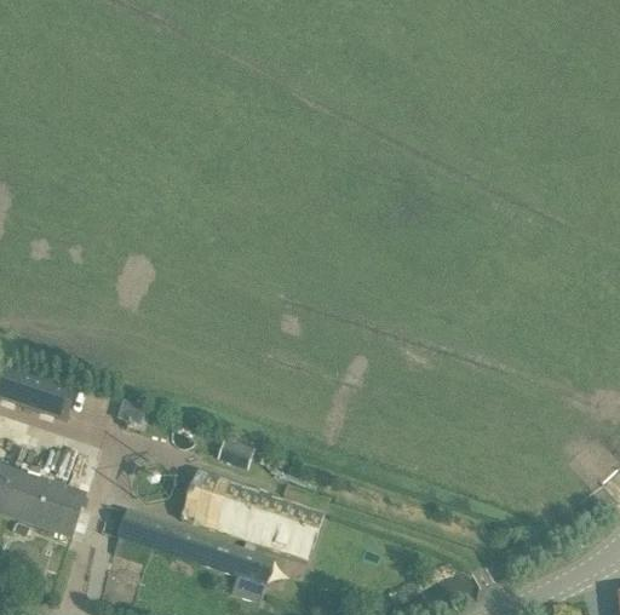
[(0,398),(67,421),(78,390),(78,389),(12,367),(0,362),(0,398)]
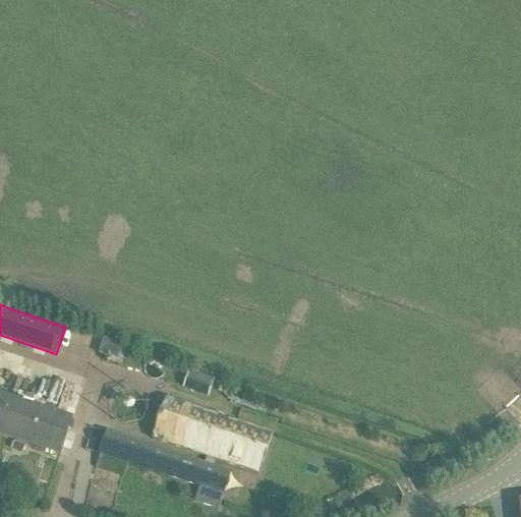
[(208,393),(211,381),(187,374),(184,385),(208,393)]
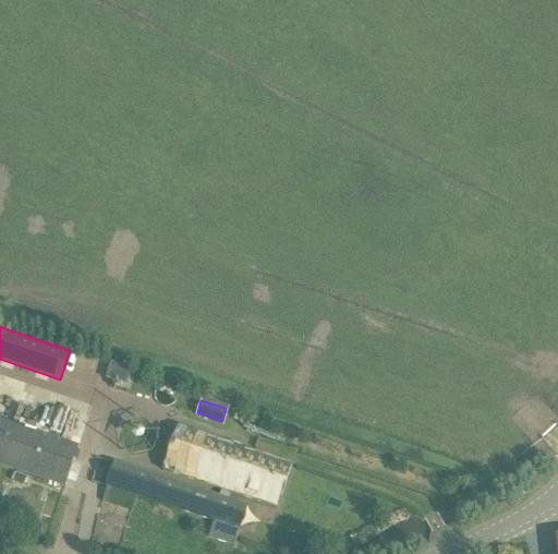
[(0,460),(64,482),(77,443),(0,417),(0,460)]
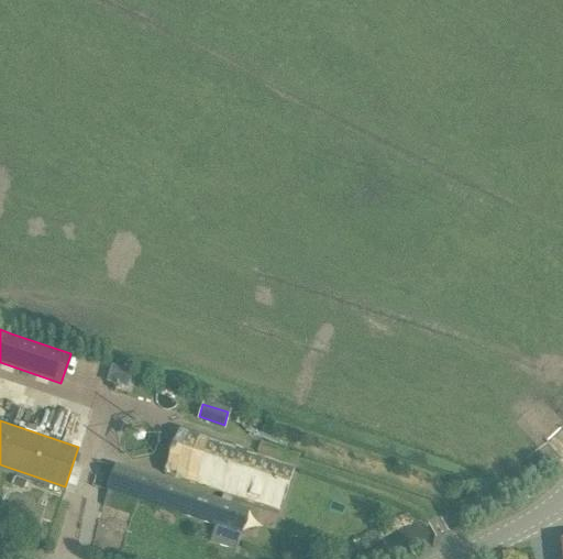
[(279,510),(295,466),(179,427),(165,471),(223,491),(221,499),(230,501),(232,493),(279,510)]
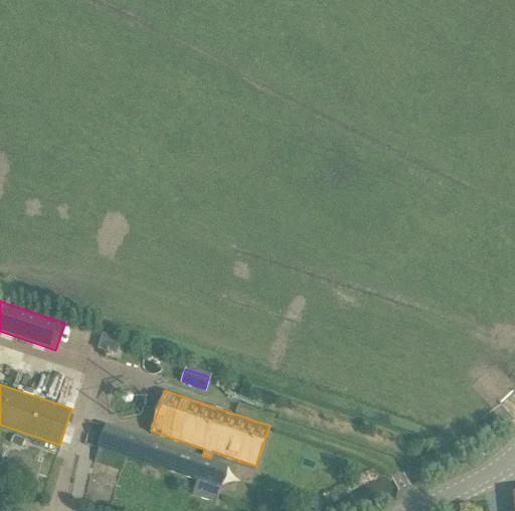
[(227,464),(105,424),(98,446),(100,447),(97,458),(121,466),(124,455),(197,478),(193,492),(215,499),(227,464)]
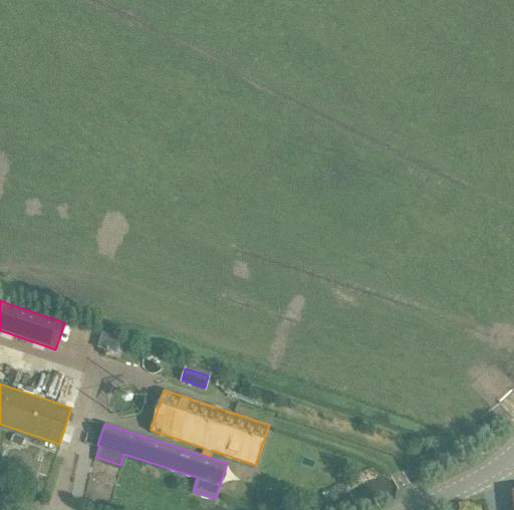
[(13,433),(11,440),(22,444),(24,437),(13,433)]
